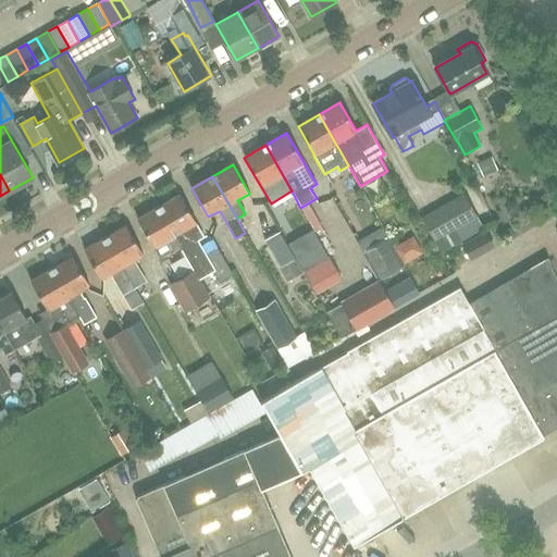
[(441,254),(470,236),(465,225),(478,218),(463,193),(420,218),(441,254)]
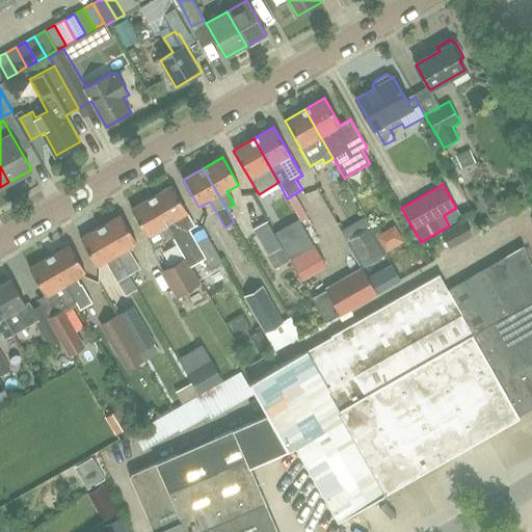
[(152,198),(175,238),(186,257),(185,258),(191,267),(204,261),(192,241),(195,240),(189,230),(194,227),(188,214),(171,186),(152,198)]
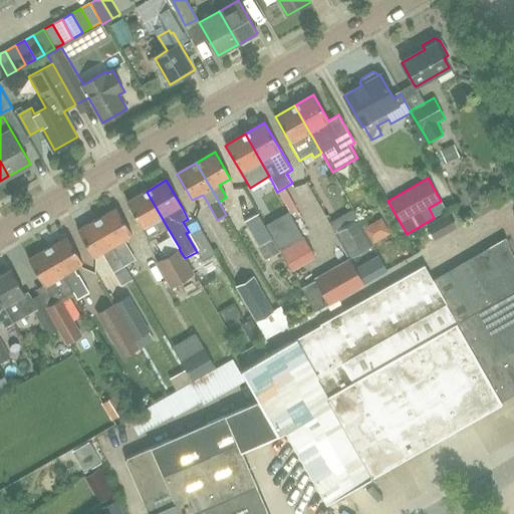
[(281,190),(271,194),(276,208),(286,205),(281,190)]
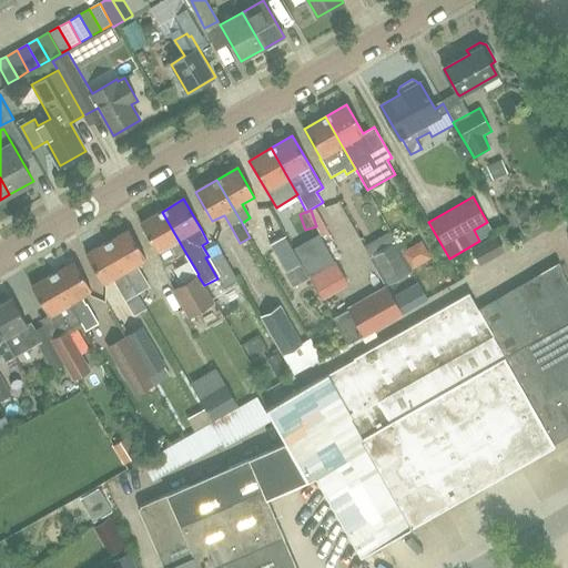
[(178,260),(186,254),(162,212),(141,224),(158,253),(170,246),(178,260)]
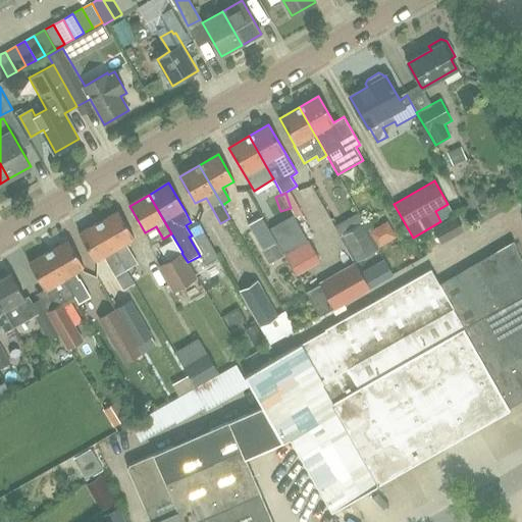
[(383,209),(367,220),(383,245),(400,233),(383,209)]
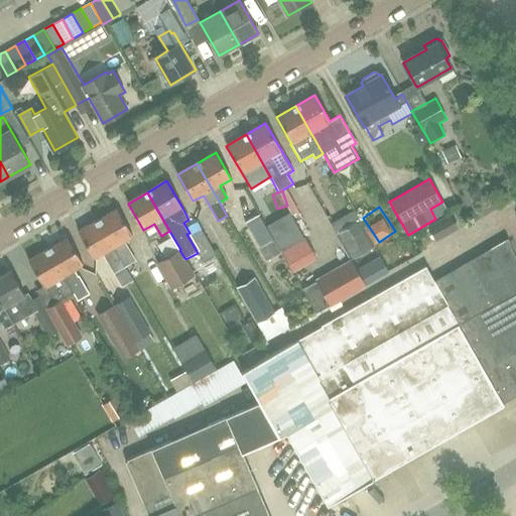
[(117,210),(98,221),(125,267),(135,261),(124,241),(132,236),(117,210)]
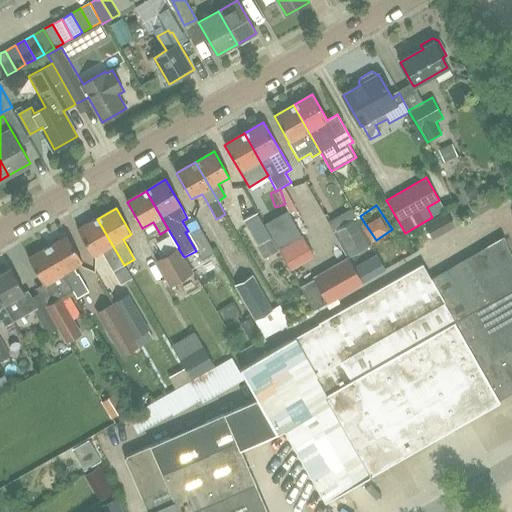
[(433,237),(453,226),(446,212),(425,224),(433,237)]
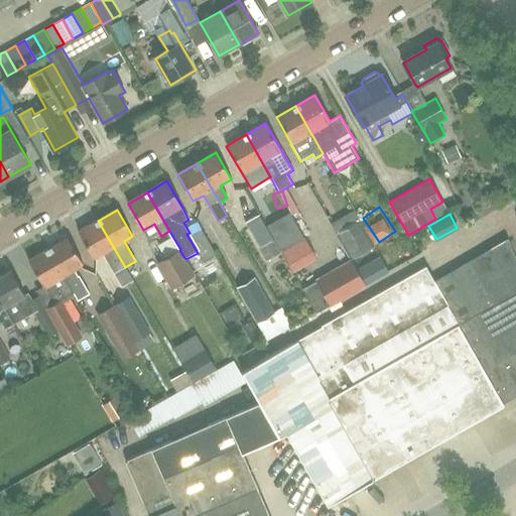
[(272,241),(257,215),(245,222),(260,248),(272,241)]
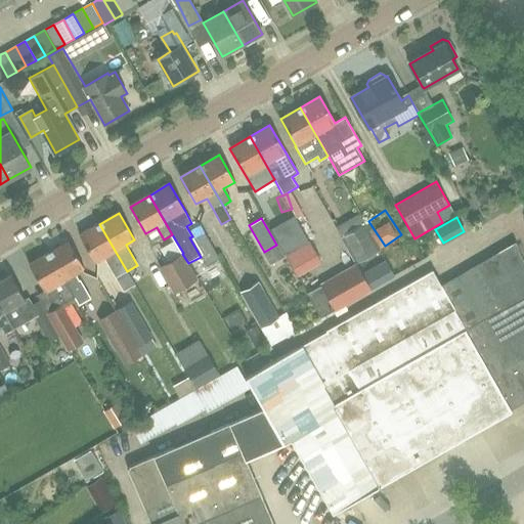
[(116,278),(127,271),(99,224),(80,235),(95,262),(103,258),(116,278)]
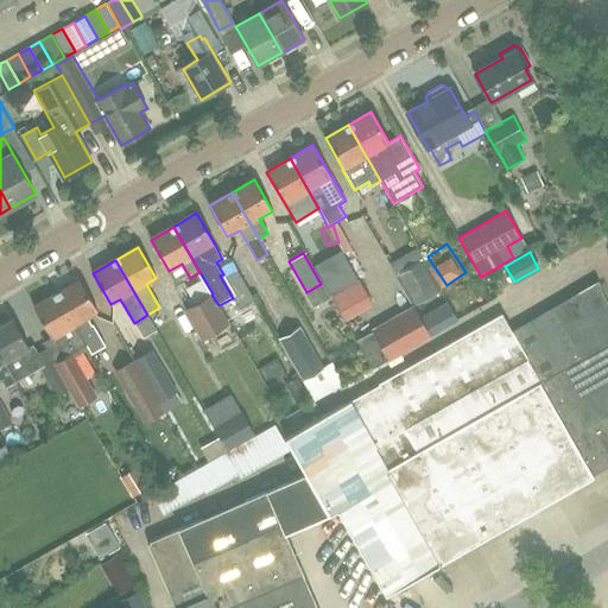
[(397,276),(415,306),(442,290),(437,283),(426,263),(425,260),(397,276)]
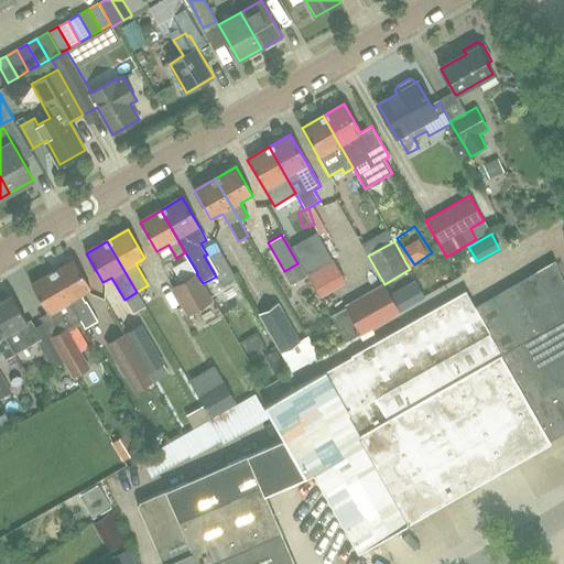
[(221,286),(236,279),(218,248),(207,255),(204,256),(216,277),(221,286)]
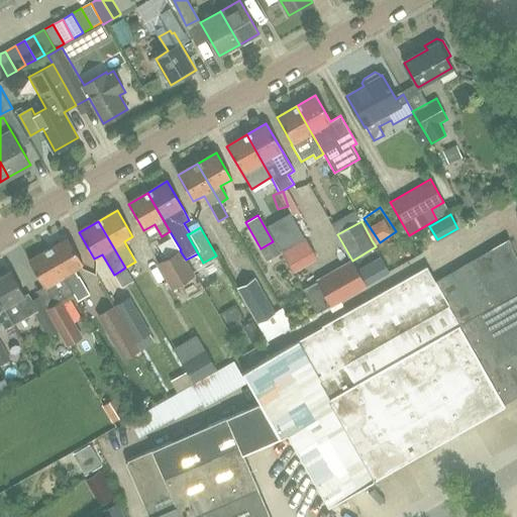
[(282,251),(295,274),(318,260),(305,237),(282,251)]
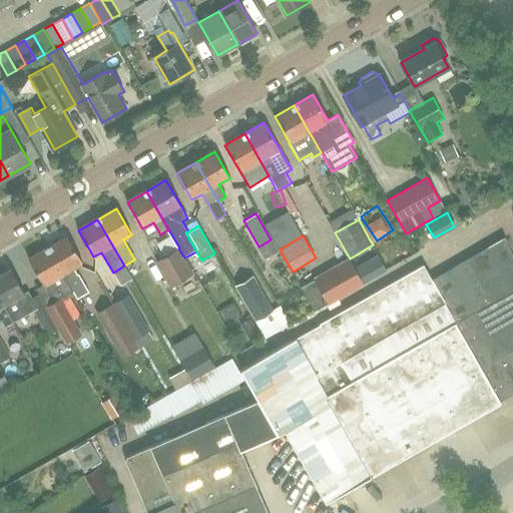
[(77,275),(73,269),(82,263),(67,236),(48,247),(73,292),(77,299),(89,292),(78,275),(77,275)]
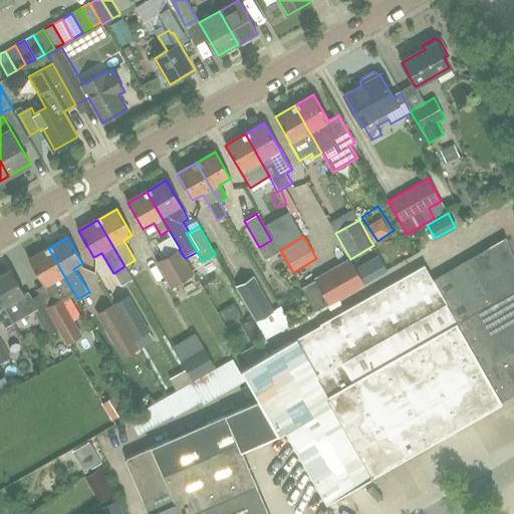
[(464,319),(509,398),(513,395),(513,257),(506,239),(434,280),(425,265),(320,324),(321,326),(297,339),(241,370),(258,401),(257,402),(272,429),(327,398),(464,319)]
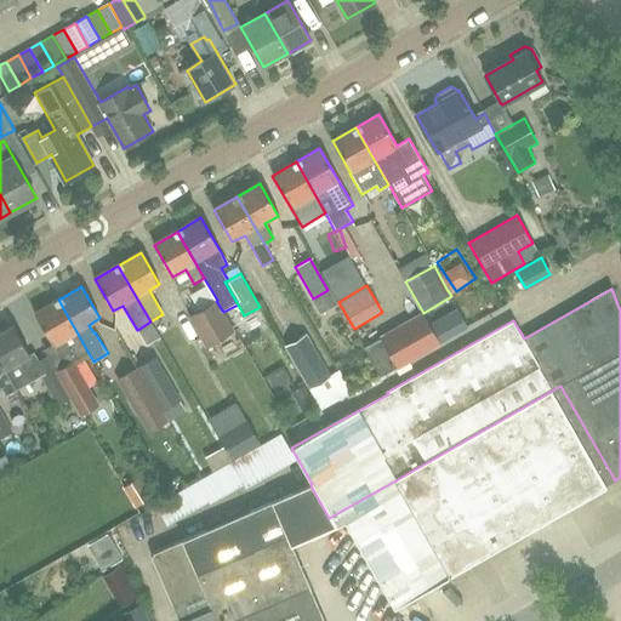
[(83,416),(100,405),(73,362),(89,353),(58,300),(35,313),(66,366),(57,371),(72,398),(83,416)]
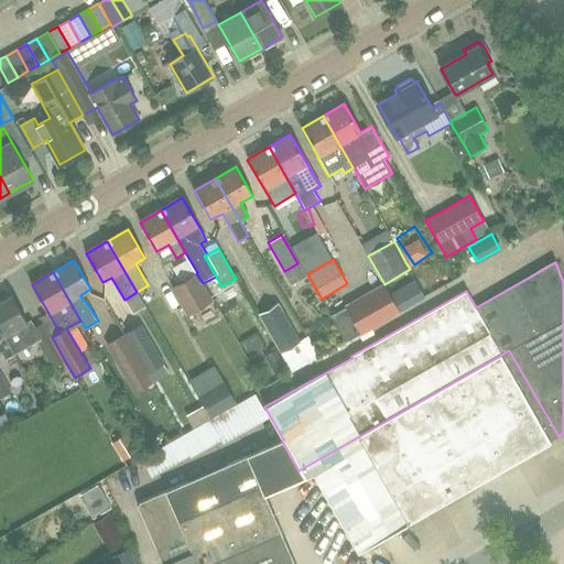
[(186,316),(213,301),(203,283),(196,273),(170,288),(186,316)]
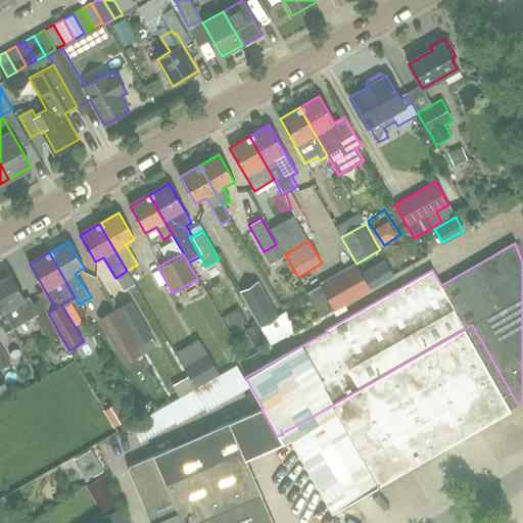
[(389,263),(369,272),(377,290),(397,281),(389,263)]
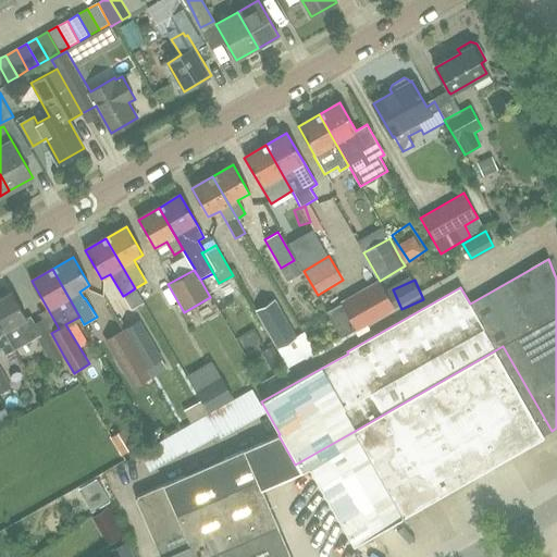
[(395,307),(385,292),(379,281),(378,282),(353,296),(368,323),(395,307)]
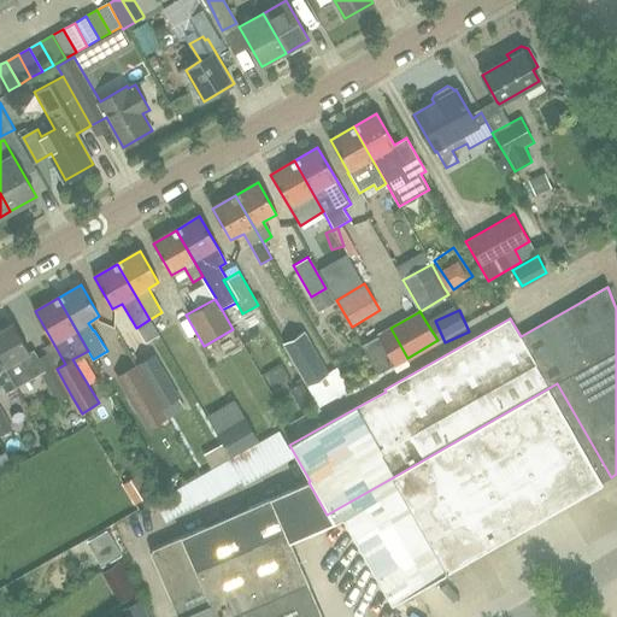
[(71,395),(57,369),(47,353),(34,362),(12,324),(0,331),(0,359),(16,388),(41,374),(59,403),(71,395)]
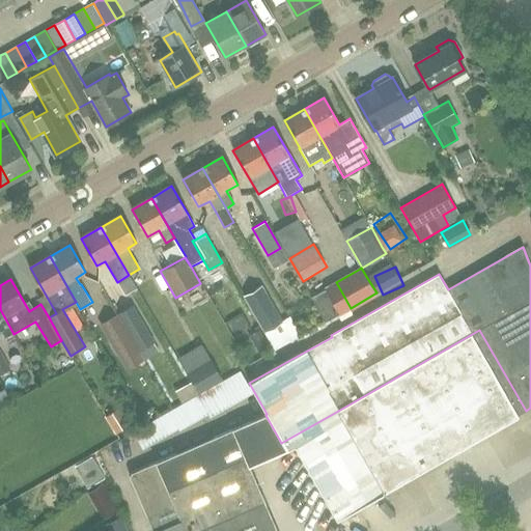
[(326,322),(351,308),(336,282),(325,288),(326,289),(311,298),(326,322)]
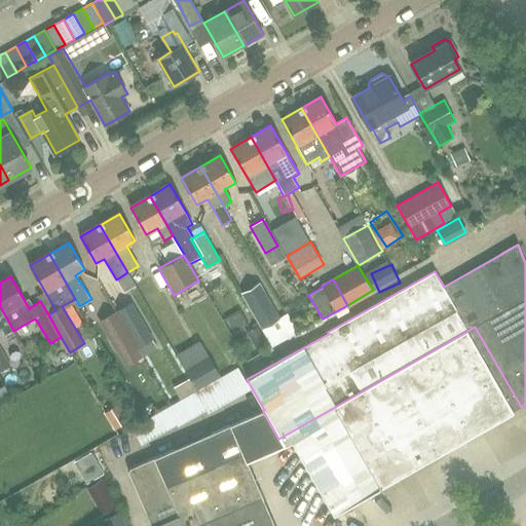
[(240,293),(260,328),(279,316),(259,283),(240,293)]
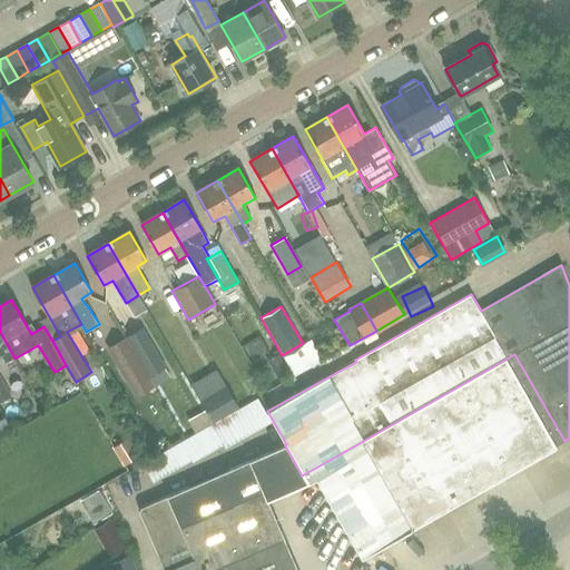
[(127,340),(155,387),(170,377),(165,367),(166,367),(143,327),(126,337),(127,340)]
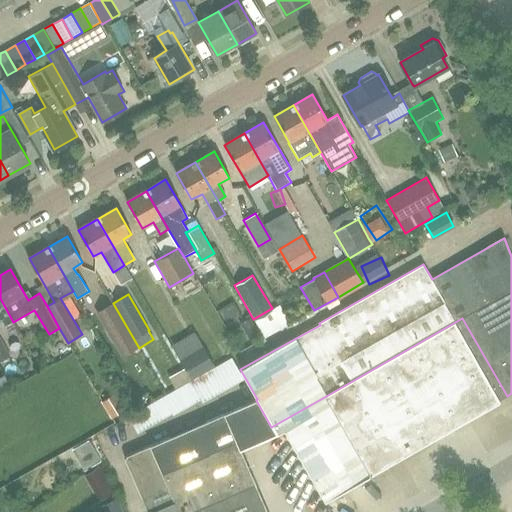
[(5,327),(13,322),(0,298),(0,323),(3,322),(5,327)]
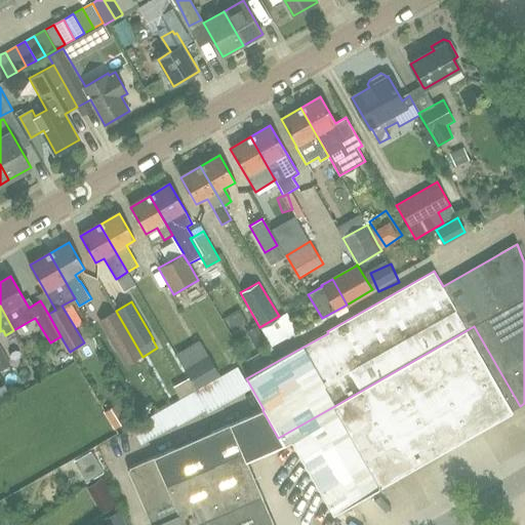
[(143,357),(117,313),(102,321),(127,365),(143,357)]
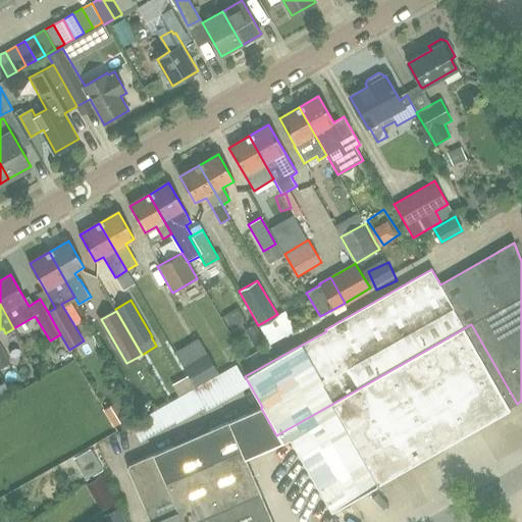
[(510,408),(517,404),(471,324),(332,404),(276,435),(280,442),(288,439),(328,513),(511,410),(510,408)]
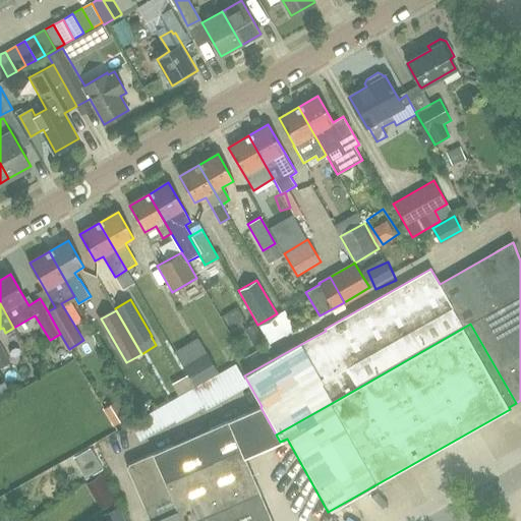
[(0,368),(10,362),(0,344),(0,368)]
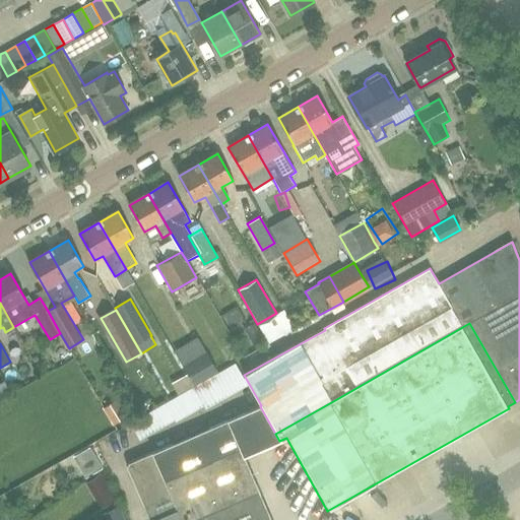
[(205,352),(183,366),(194,386),(217,373),(205,352)]
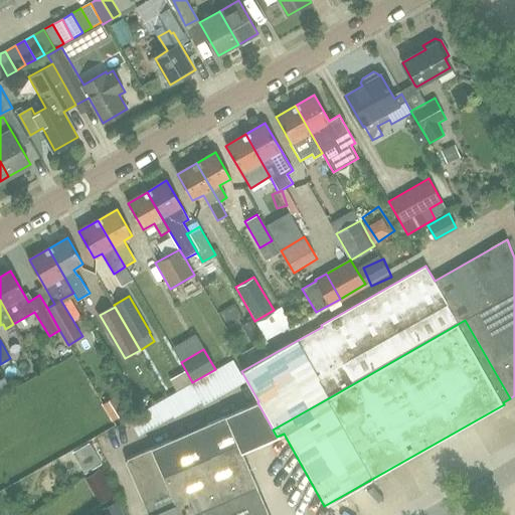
[(139,430),(185,407),(177,391),(131,413),(139,430)]
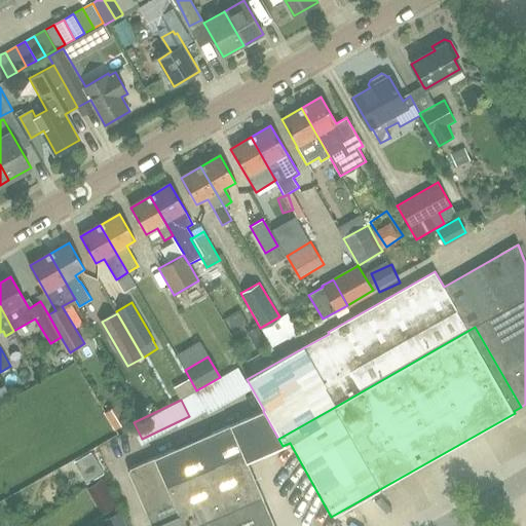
[(283,446),(278,439),(263,411),(130,467),(128,474),(151,525),(273,525),(246,461),(283,446)]
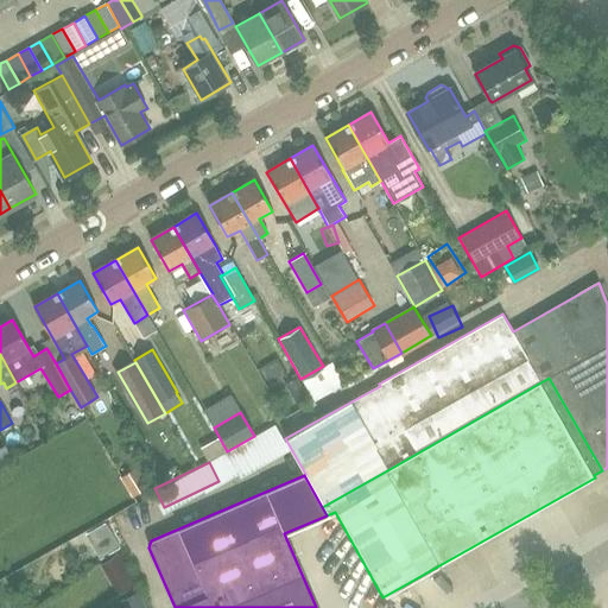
[(86,534),(92,545),(111,534),(105,524),(86,534)]
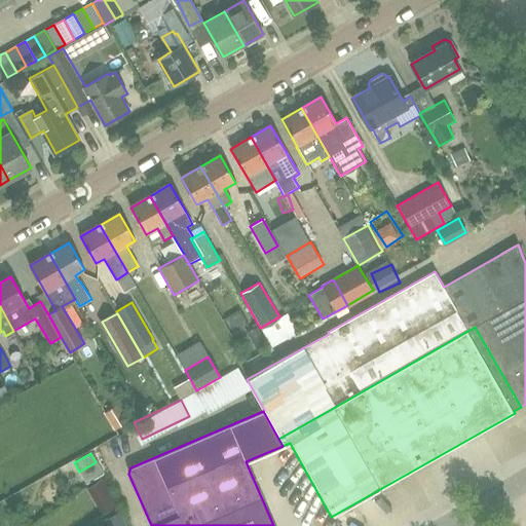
[(86,488),(102,515),(118,504),(103,478),(86,488)]
